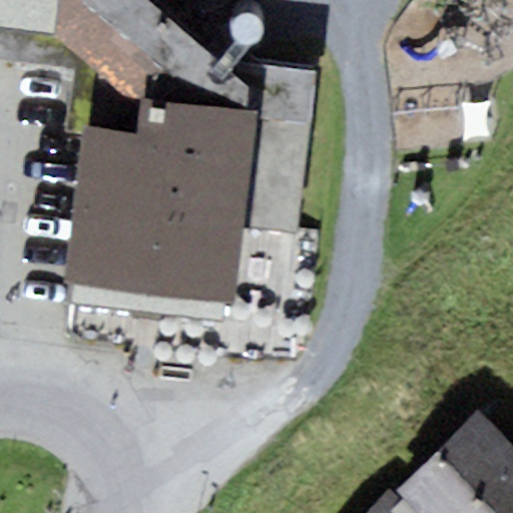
[(0,0),(0,26),(53,34),(57,0),(0,0)]
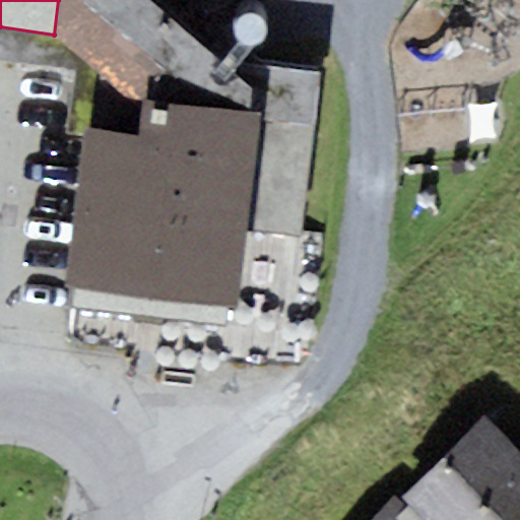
[(242,74),(153,0),(58,0),(54,35),(132,100),(142,100),(260,114),(246,229),(302,237),(322,75),(245,63),(242,74)]
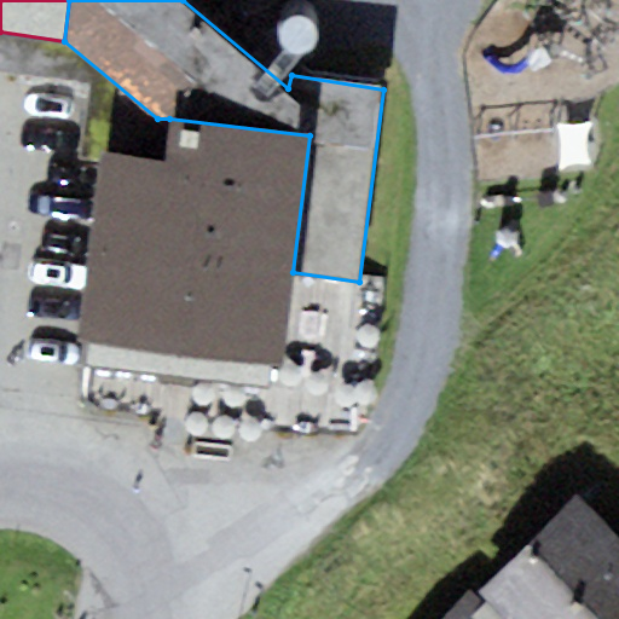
[(310,136),(169,119),(165,160),(100,152),(77,335),(91,337),(87,362),(266,383),(270,362),(281,363),(293,272),(310,136)]
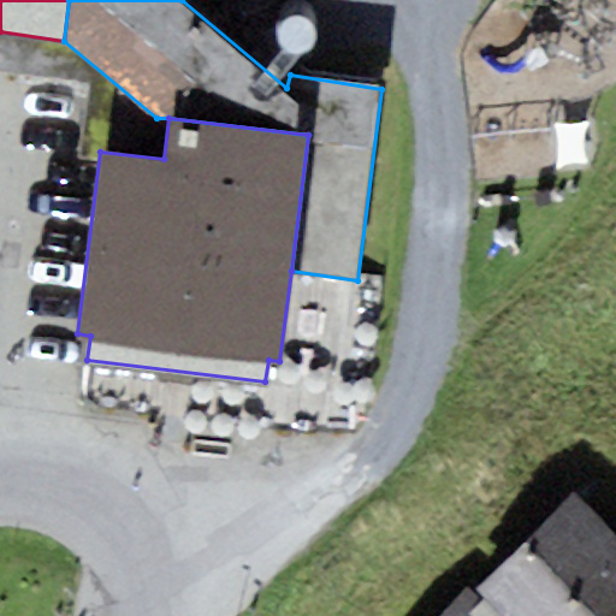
[(615,615),(615,539),(572,493),(474,587),(502,615),(615,615)]
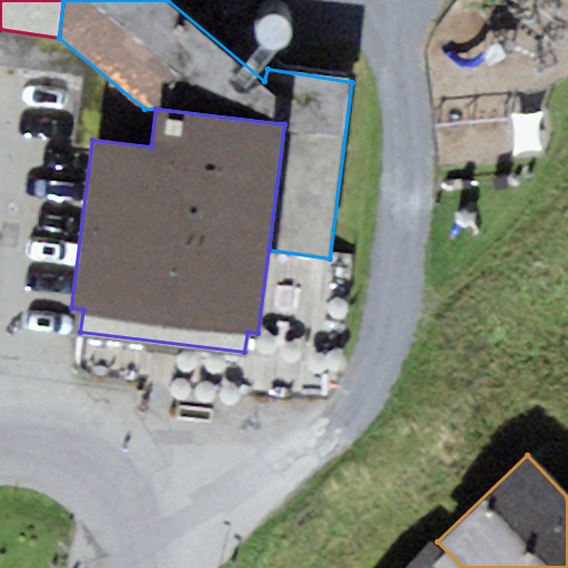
[(463,567),(437,541),(434,538),(402,567),(463,567)]
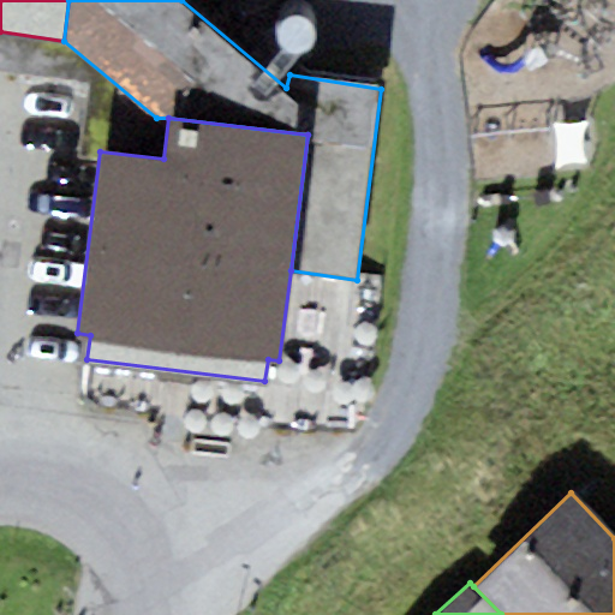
All buildings are outlined.
